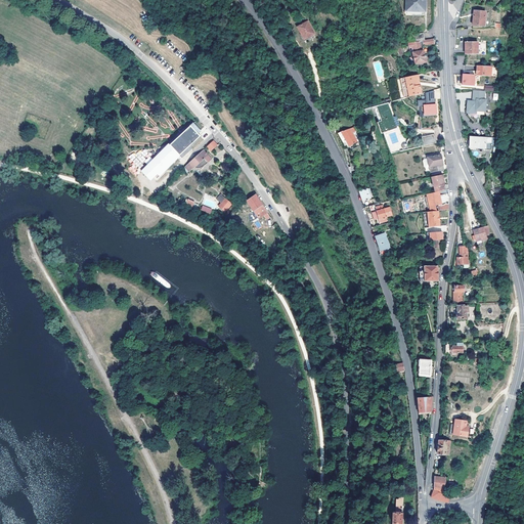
[(424,11),(424,0),(406,0),(406,10),(424,11)]
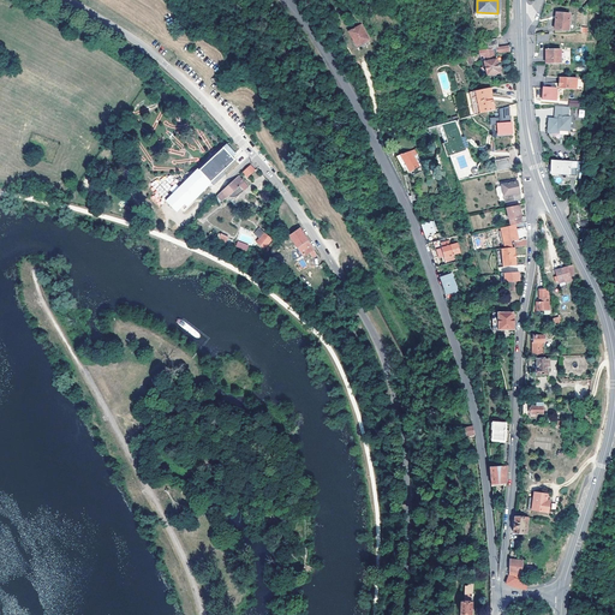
[(554,29),(563,30),(568,31),(569,15),(556,13),(554,29)]
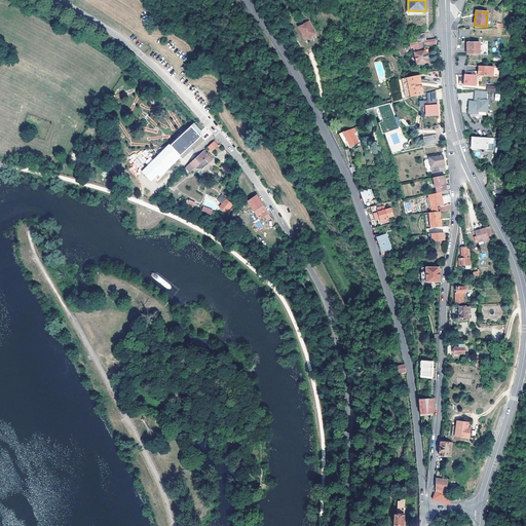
[(308,22),(298,27),(302,34),(301,35),(304,41),(311,37),(309,35),(314,32),(312,28),(308,22)]
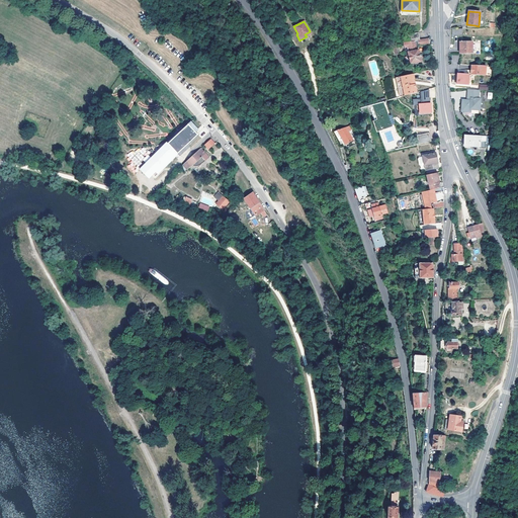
[(409,33),(410,41),(419,39),(418,32),(409,33)]
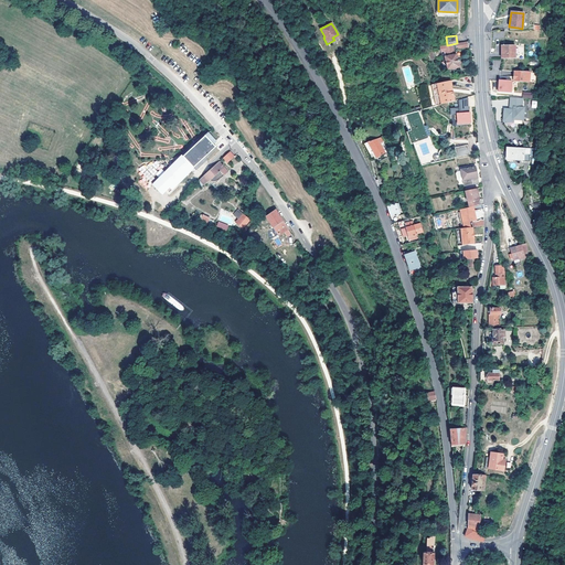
[(514,45),(501,45),(501,59),(514,59),(514,45)]
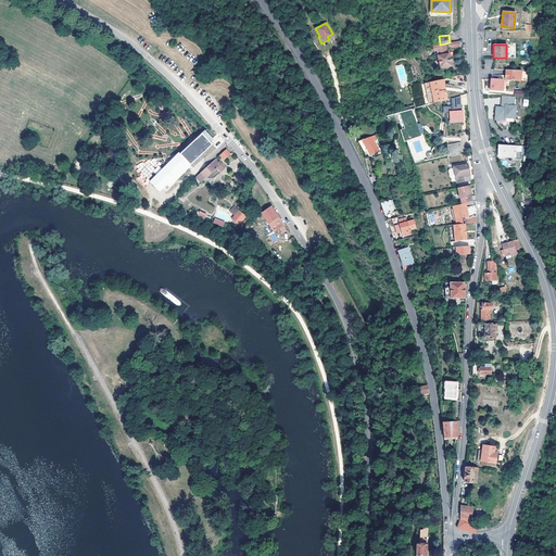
[(442,49),(436,50),(437,57),(438,57),(440,68),(451,66),(449,53),(443,55),(442,49)]
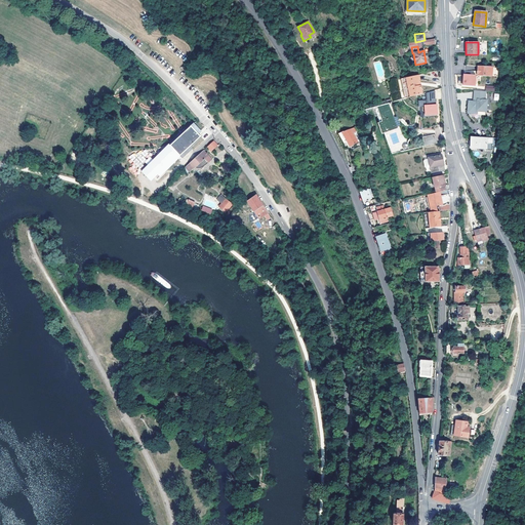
[(145,80),(149,76),(135,64),(132,67),(145,80)]
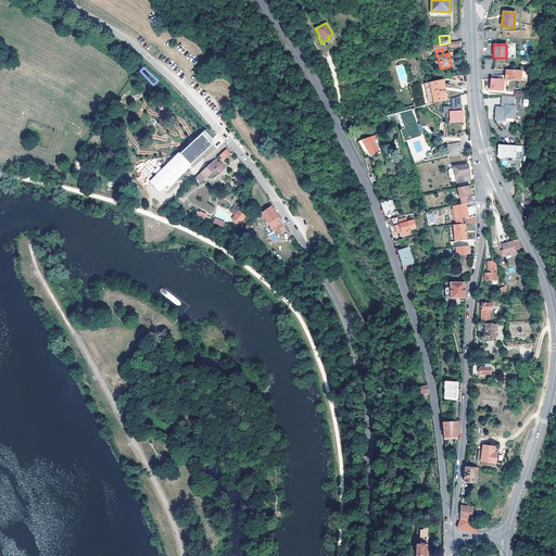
[(520,71),(505,70),(505,79),(520,80),(520,71)]
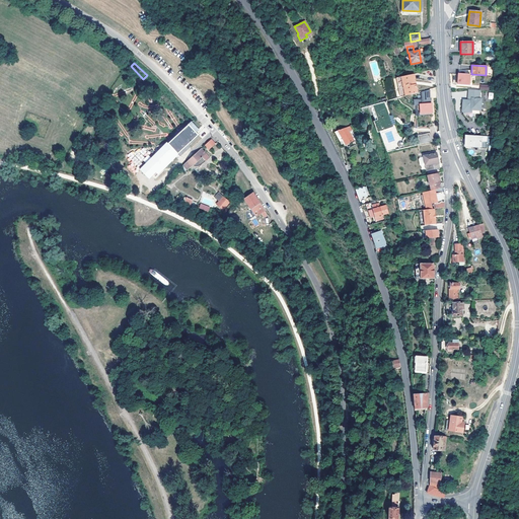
[(414,73),(396,77),(395,78),(399,97),(418,92),(418,88),(416,88),(415,85),(413,85),(412,80),(415,80),(414,73)]
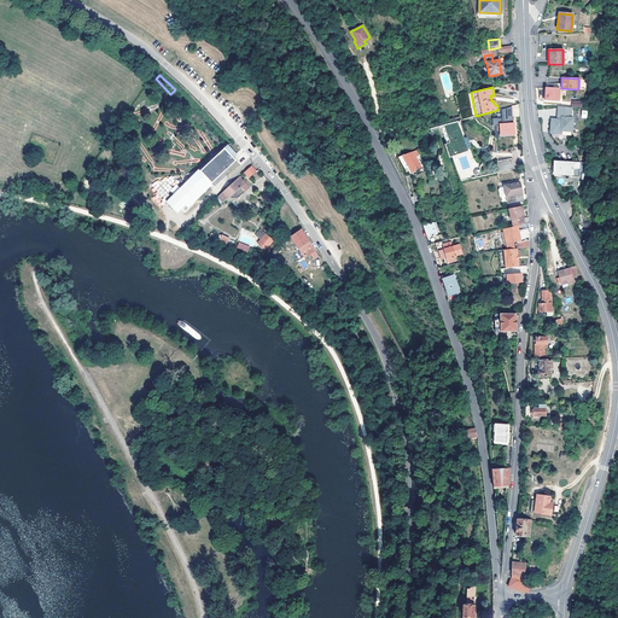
[(559,100),(559,88),(546,88),(544,100),(559,100)]
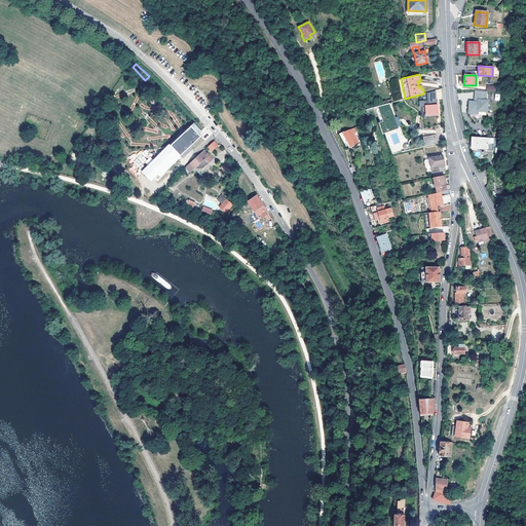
[(424,106),(437,106),(437,104),(436,104),(435,90),(426,92),(426,100),(418,101),(419,107),(424,106)]
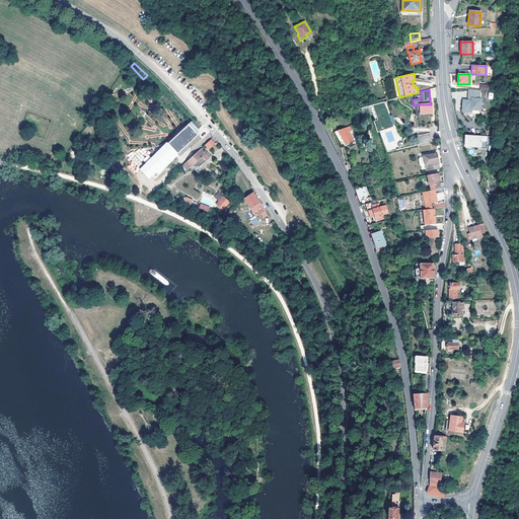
[(478,90),(468,89),(468,100),(463,100),(462,112),(471,112),(471,109),(480,109),(480,98),(478,98),(478,90)]
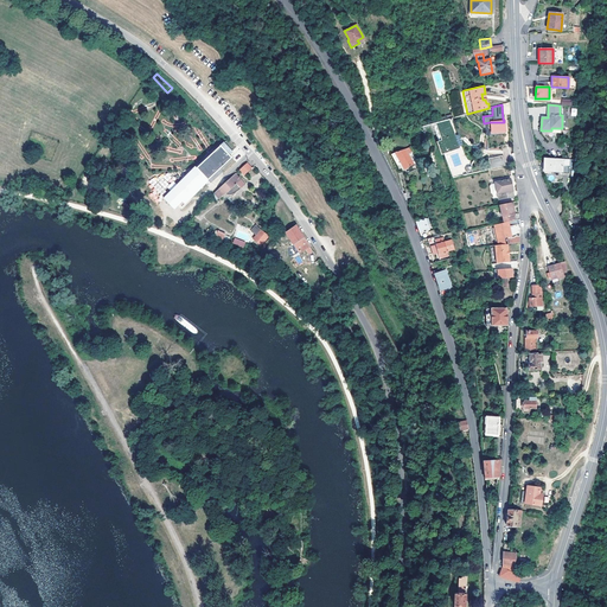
[(454,122),(453,119),(434,123),(441,152),(458,147),(451,125),(454,122)]
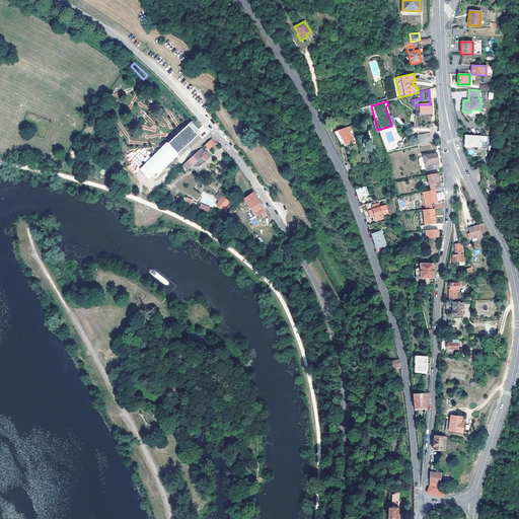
[(431,104),(419,104),(420,114),(432,113),(431,104)]
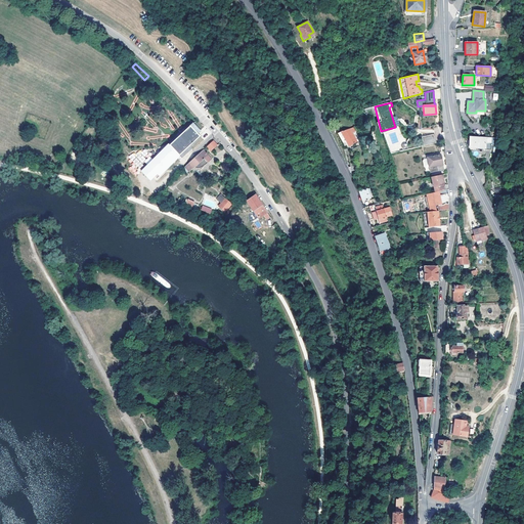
[(157,173),(159,175),(179,155),(180,156),(190,146),(201,137),(198,133),(197,132),(195,131),(190,125),(188,126),(161,153),(160,153),(147,165),(140,172),(149,180),(157,173)]
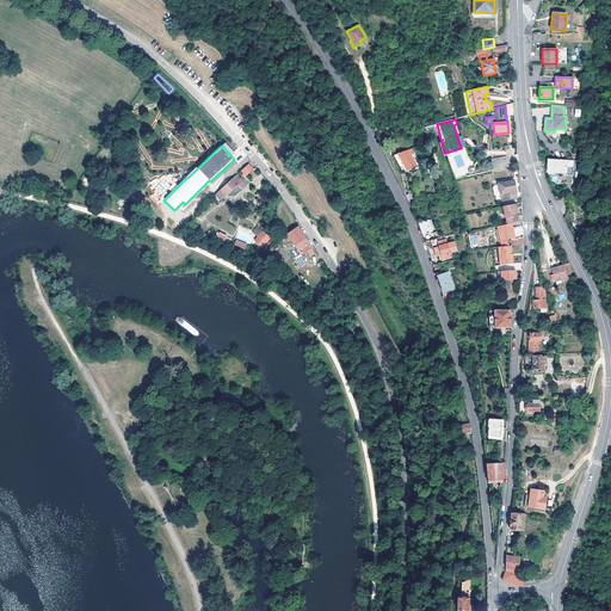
[(415,162),(419,161),(414,153),(415,153),(412,146),(397,153),(407,170),(417,165),(415,162)]
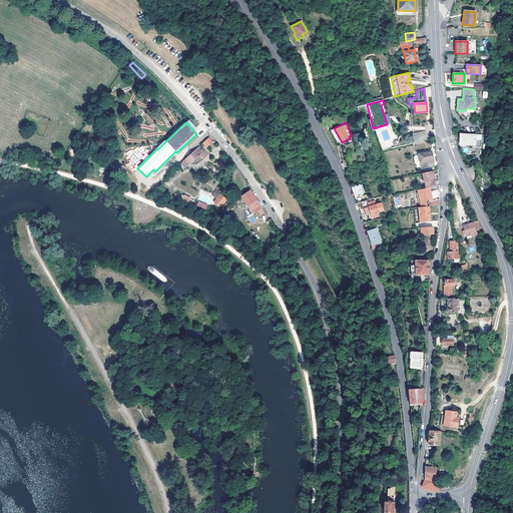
[(411,138),(412,143),(426,140),(424,132),(413,134),(414,138),(411,138)]
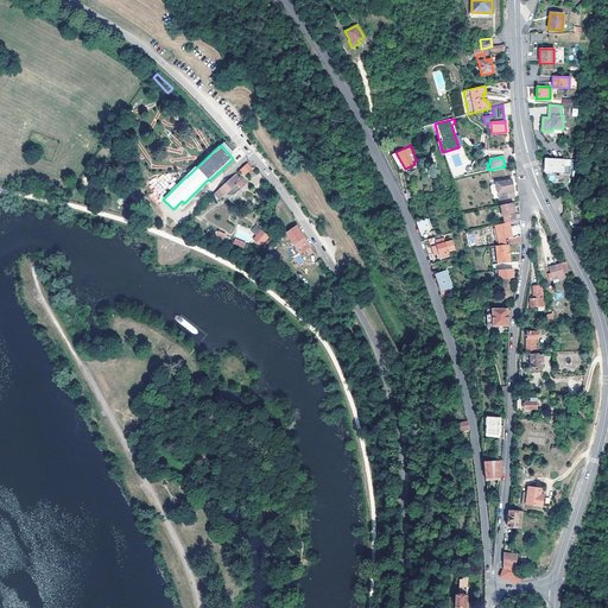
[(570,159),(545,158),(545,171),(563,172),(563,173),(569,175),(570,159)]
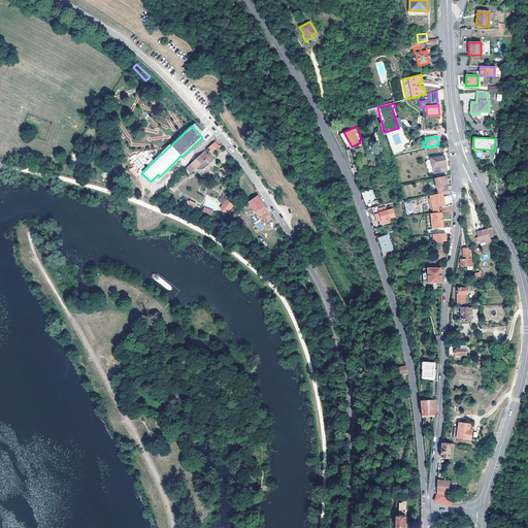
[(218,144),(215,141),(208,147),(211,151),(218,145),(218,144)]
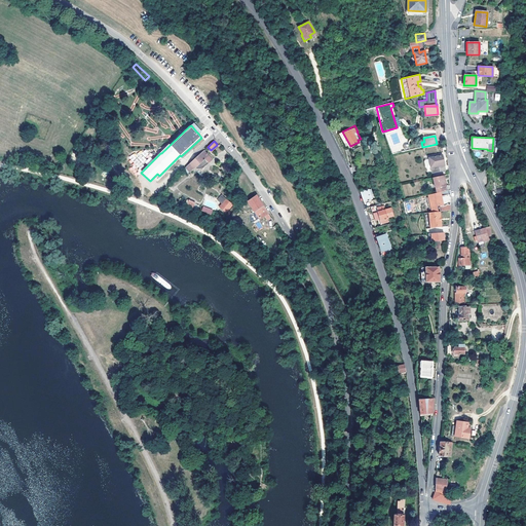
[(191,147),(181,156),(183,158),(192,149),(191,147)]
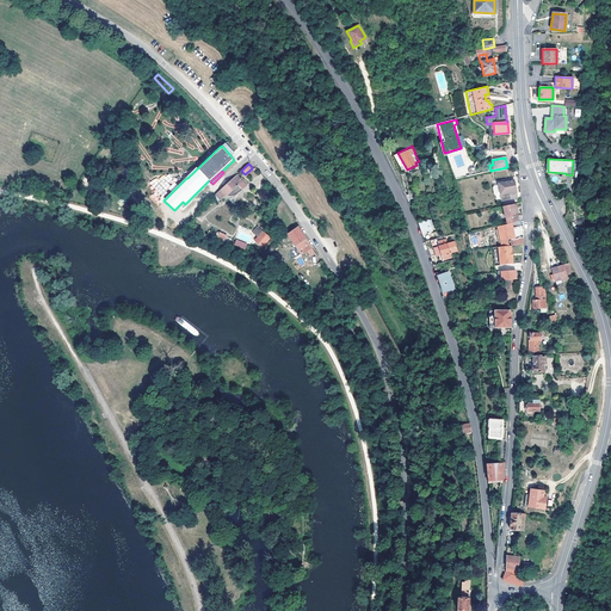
[(232,178),(216,193),(221,199),(226,195),(229,192),(232,196),(235,192),(236,192),(241,189),(242,189),(246,185),(241,180),(238,174),(233,179),(232,178)]
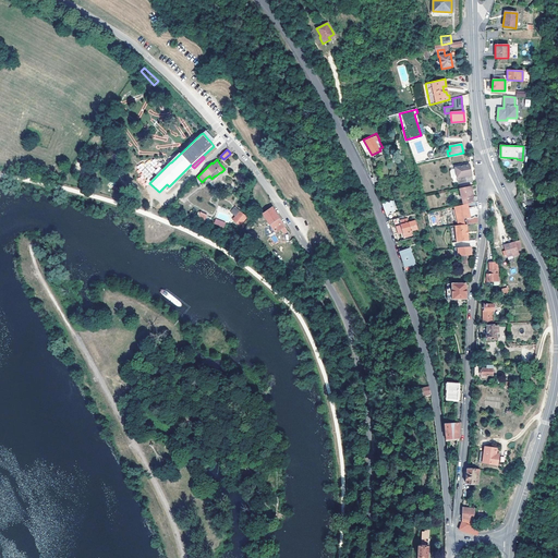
[(458,184),(472,181),(469,165),(455,167),(455,169),(451,169),(450,172),(451,178),(453,179),(457,179),(458,184)]
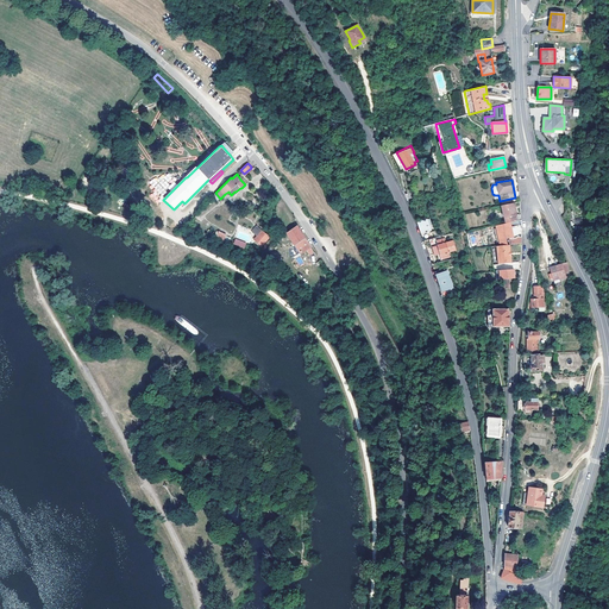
[(413,190),(405,194),(407,201),(416,199),(413,190)]
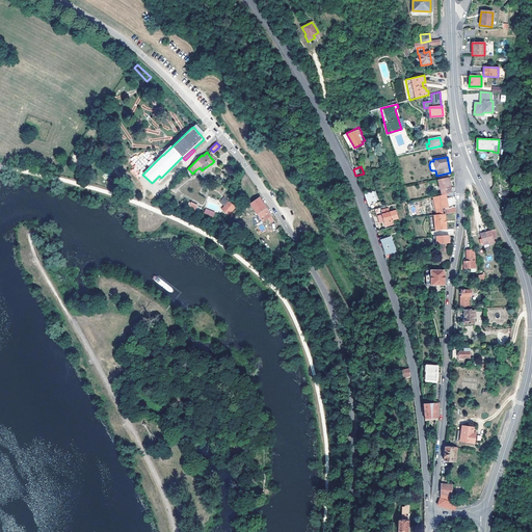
[(449,178),(437,180),(440,185),(439,187),(439,189),(440,190),(442,195),(448,193),(448,189),(450,188),(451,188),(449,178)]
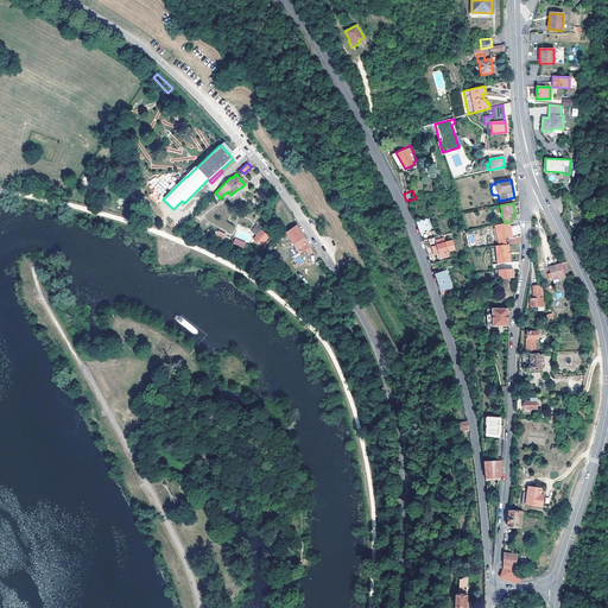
[(426,219),(416,222),(420,233),(430,230),(426,219)]
